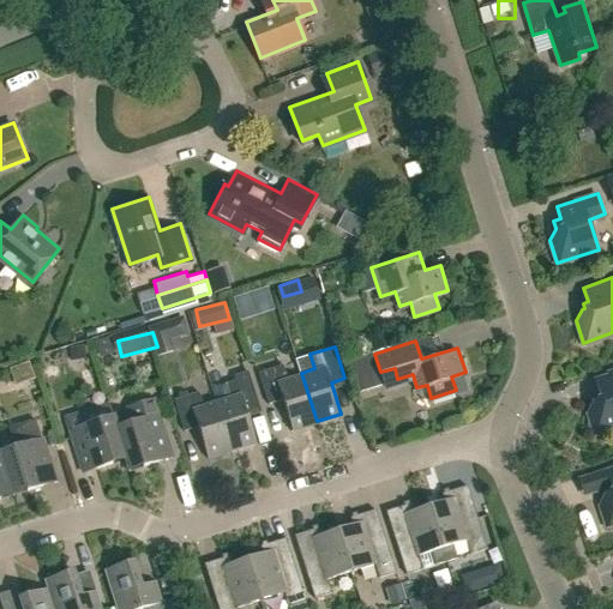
[(293,429),(317,421),(301,373),(288,377),(284,362),(259,371),(269,402),(283,397),(293,429)]
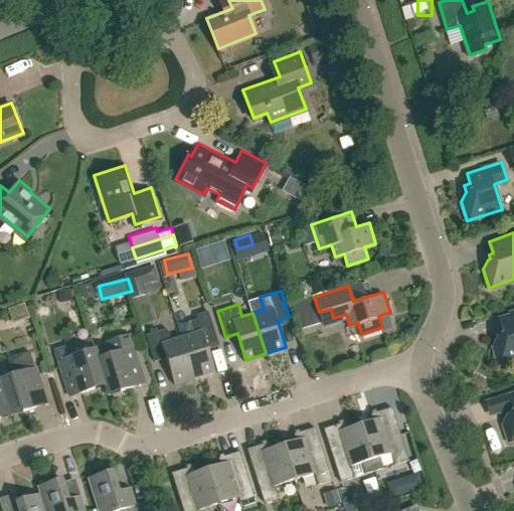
[(182,335),(195,376),(215,369),(206,343),(218,339),(208,309),(196,313),(197,317),(189,320),(193,332),(182,335)]
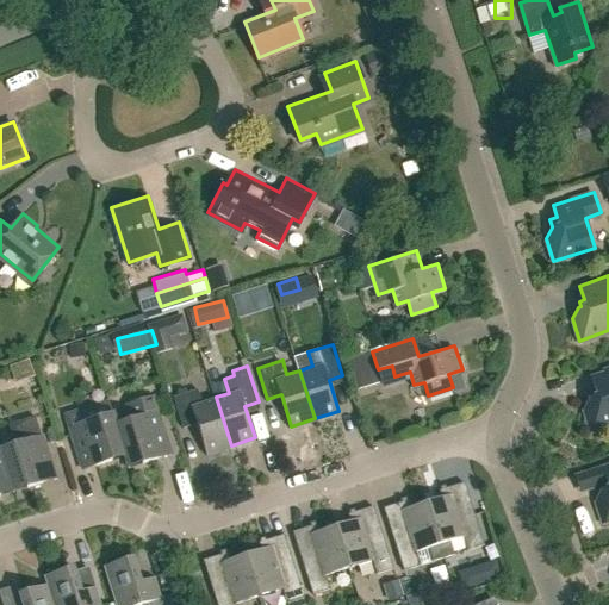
[(608,367),(591,374),(595,388),(590,390),(592,395),(589,395),(583,407),(591,430),(608,423),(608,367)]
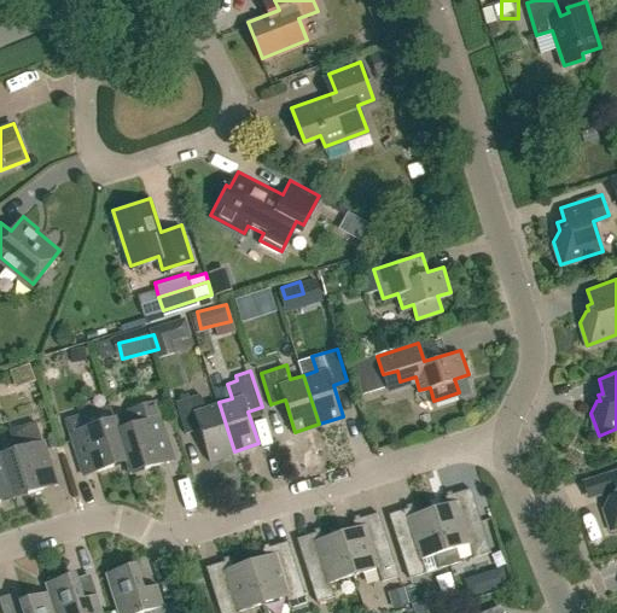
[(234,451),(219,402),(205,407),(201,392),(175,400),(186,431),(199,427),(209,459),(234,451)]
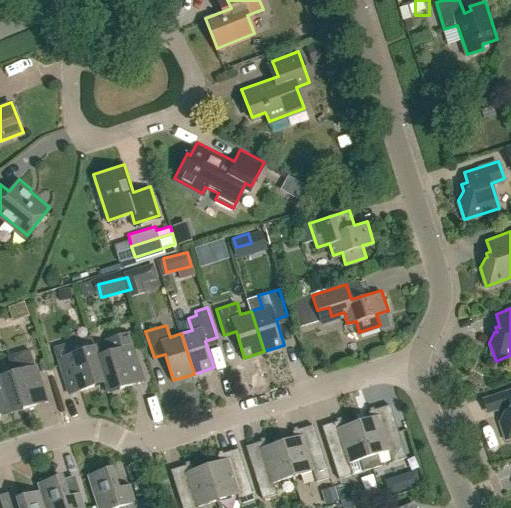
[(91,335),(108,390),(144,379),(128,331),(107,338),(111,350),(97,354),(91,335)]
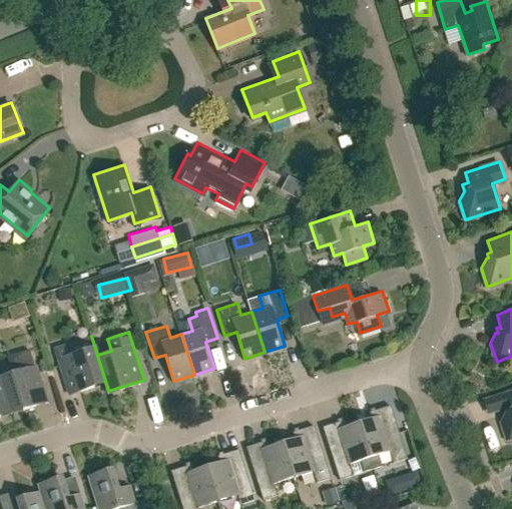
[(108,391),(91,336),(56,347),(60,357),(59,357),(70,393),(94,385),(93,383),(104,379),(108,392),(108,391)]
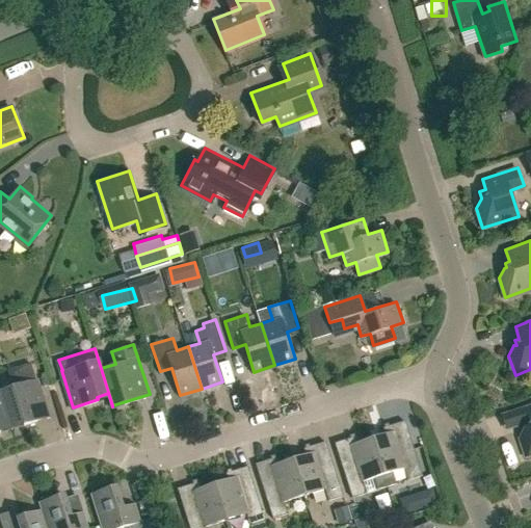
[(0,390),(11,427),(49,416),(36,378),(35,378),(29,362),(7,368),(14,386),(0,390)]
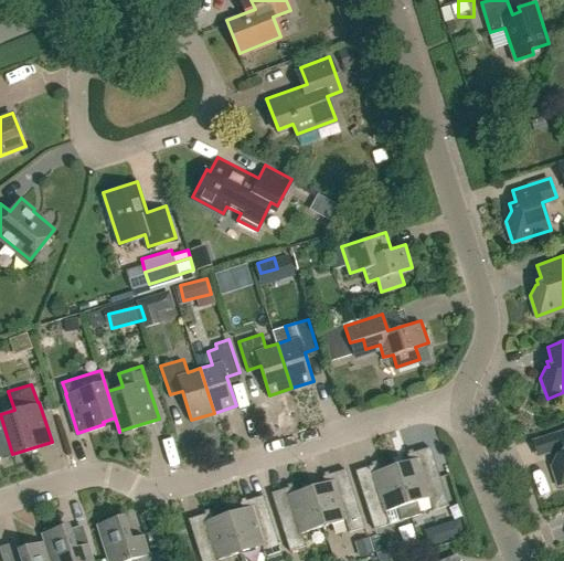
[(0,457),(12,454),(0,414),(0,457)]
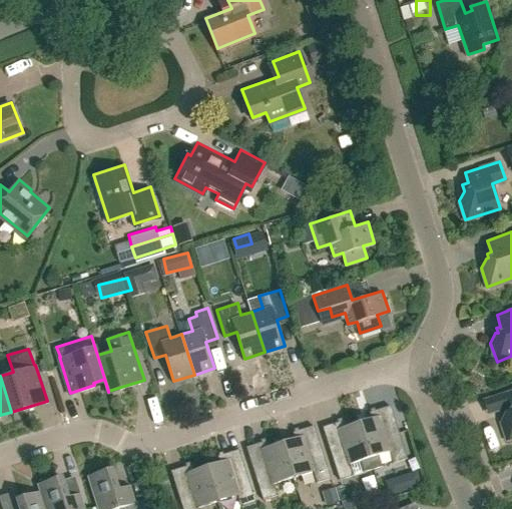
[(511,390),(507,392),(510,404),(506,405),(507,410),(505,410),(500,419),(507,439),(511,437),(511,390)]
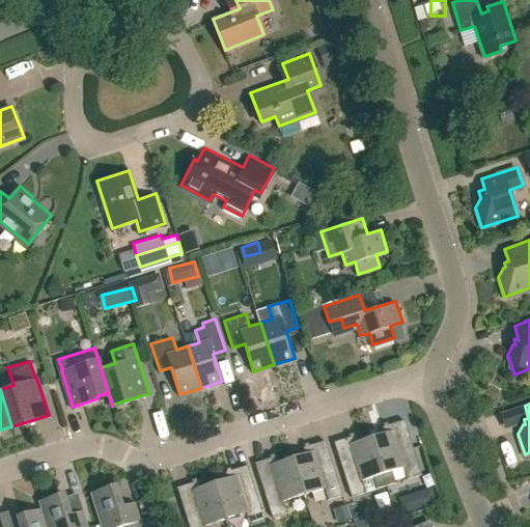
[(385,432),(371,436),(387,483),(395,480),(392,469),(403,465),(407,477),(421,472),(405,418),(383,424),(385,432)]
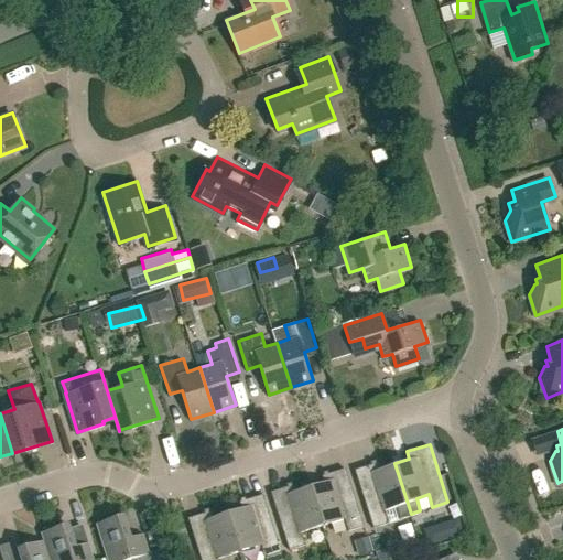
[(401,517),(411,514),(394,463),(380,467),(378,461),(355,467),(374,526),(389,520),(385,508),(397,504),(401,517)]
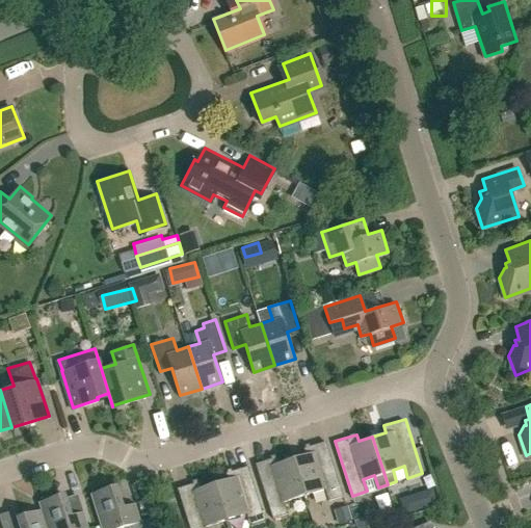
[(306,453),(293,457),(304,494),(324,487),(328,499),(343,494),(325,440),(303,446),(306,453)]
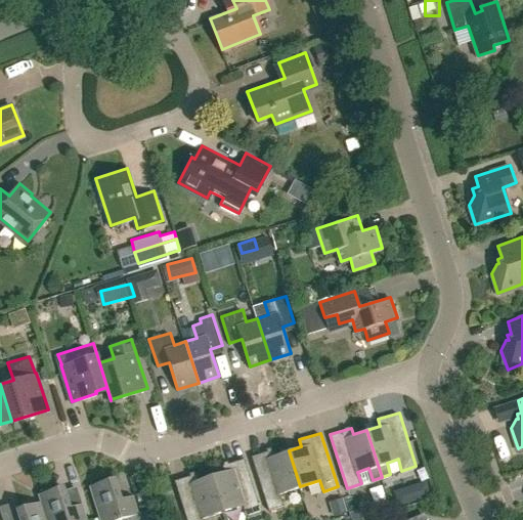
[(279,492),(300,486),(289,450),(275,455),(273,448),(252,455),(268,509),(284,504),(279,492)]
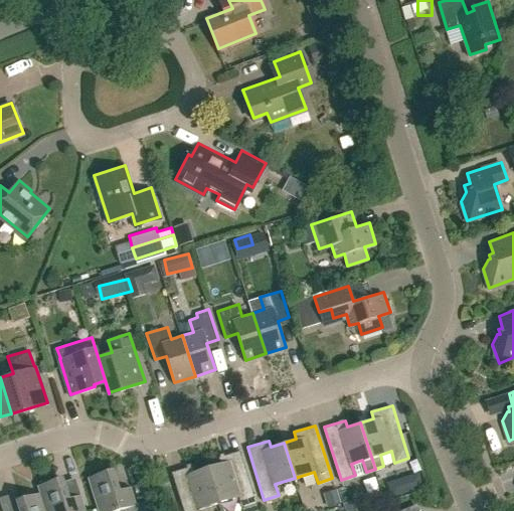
[(220,463),(207,467),(218,502),(238,495),(242,507),(257,502),(239,450),(218,456),(220,463)]
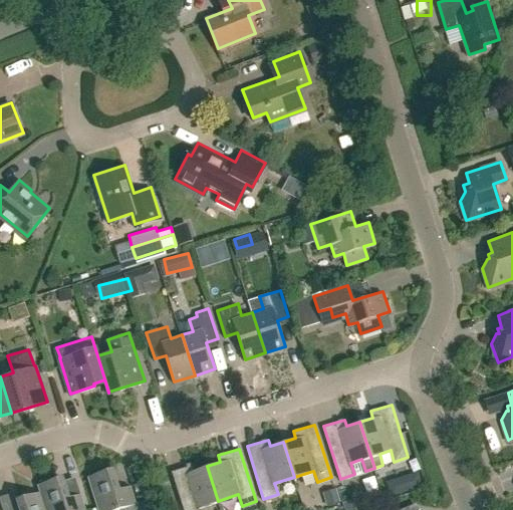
[(199,509),(199,507),(218,501),(207,466),(195,470),(192,464),(172,470),(184,509),(199,509)]
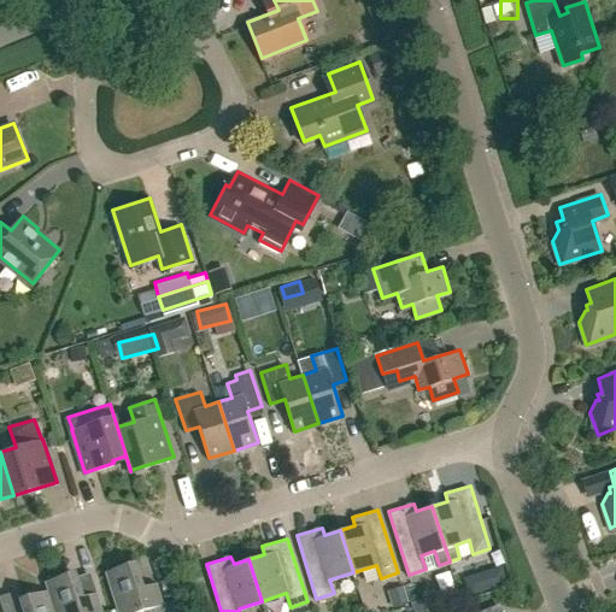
[(142,586),(134,562),(105,571),(117,611),(176,611),(172,599),(164,602),(157,581),(142,586)]
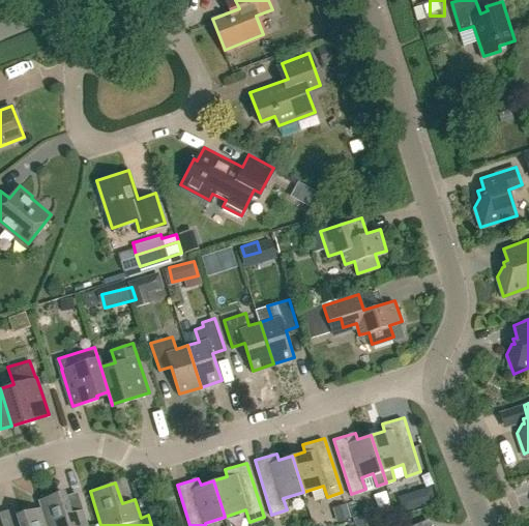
[(63,491),(38,499),(47,525),(88,525),(83,508),(70,513),(63,491)]
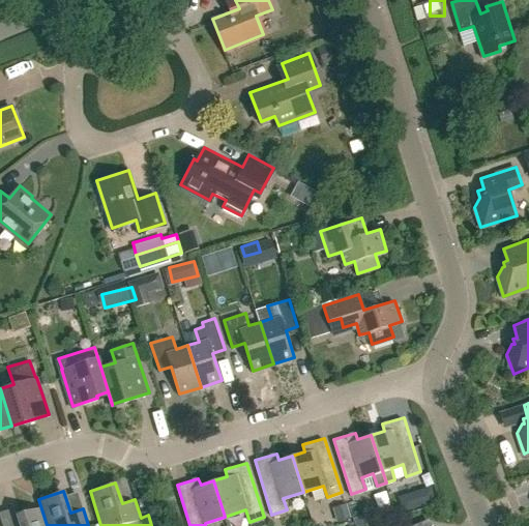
[(47,525),(38,499),(40,506),(17,514),(21,525),(47,525)]
